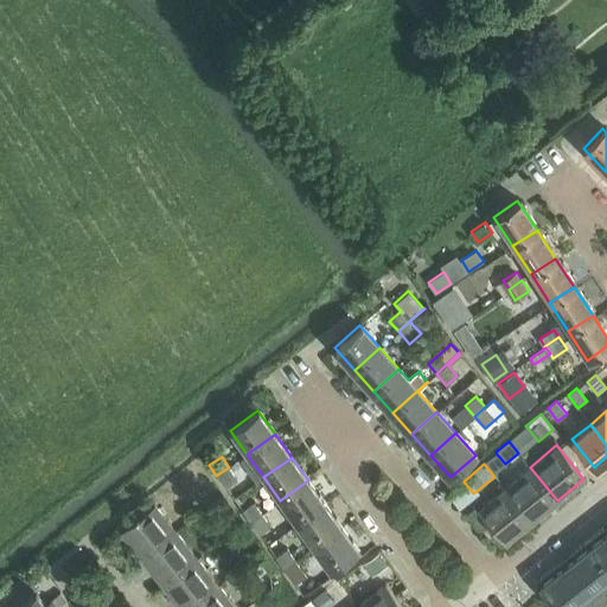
[(216,475),(225,489),(238,480),(229,467),(216,475)]
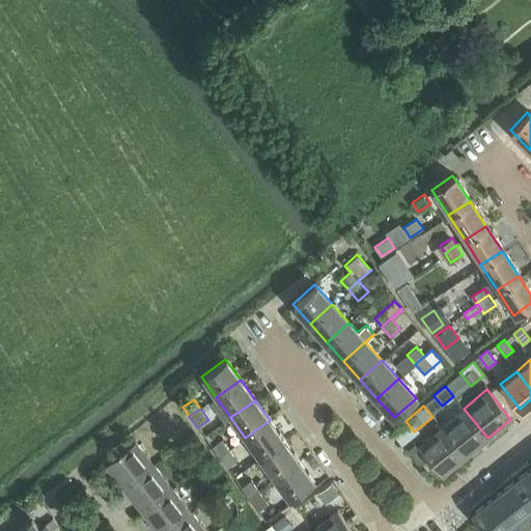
[(441,426),(465,456),(487,438),(464,409),(441,426)]
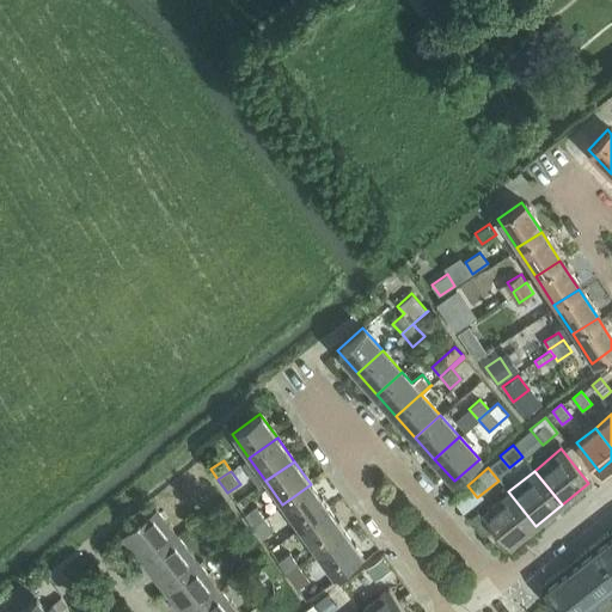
[(282,505),(299,527),(328,508),(311,484),(282,505)]
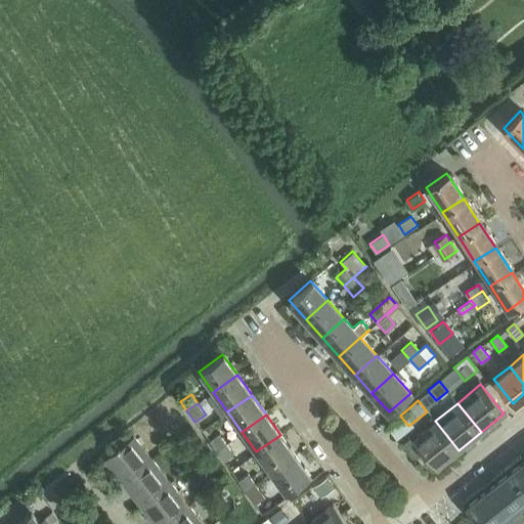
[(435,469),(459,450),(435,421),(411,439),(435,469)]
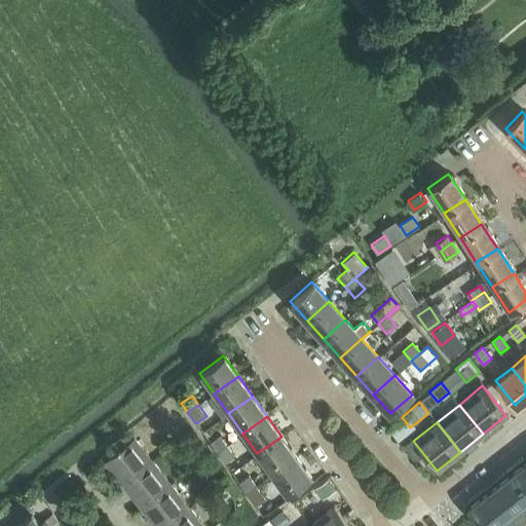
[(210,443),(216,452),(227,444),(221,435),(210,443)]
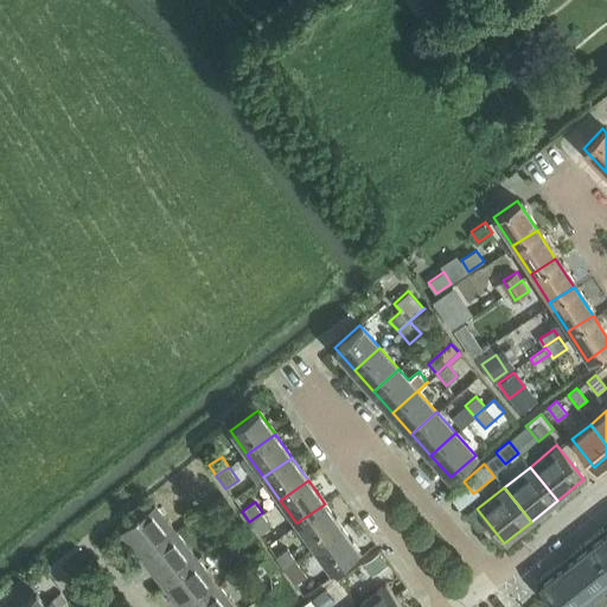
[(136,519),(120,532),(140,558),(174,531),(154,505),(146,511),(140,503),(129,510),(135,517),(136,519)]
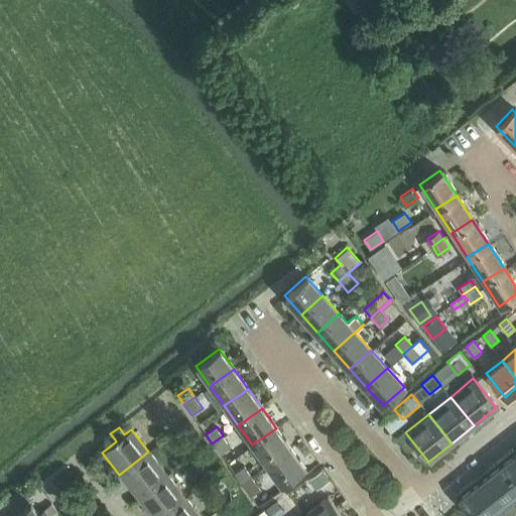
[(252,444),(266,465),(289,447),(276,428),(252,444)]
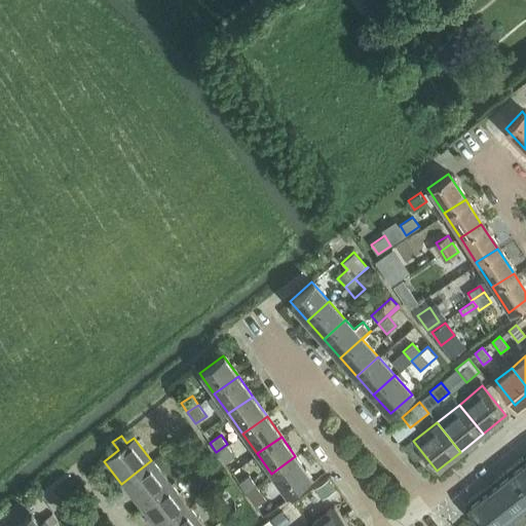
[(216,452),(224,463),(235,455),(227,444),(216,452)]
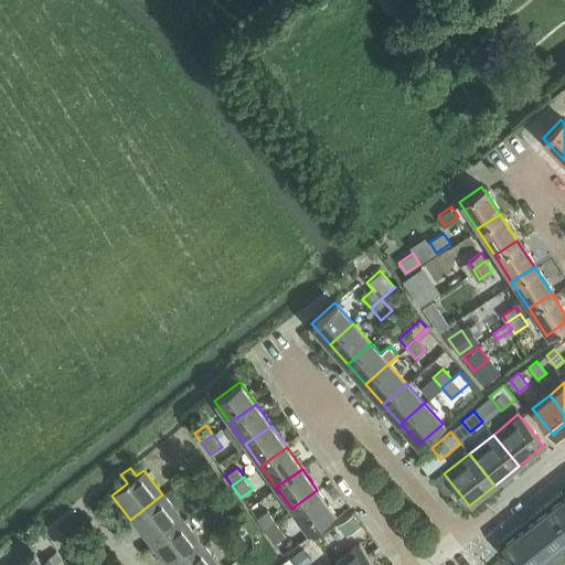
[(291,509),(301,522),(298,525),(304,533),(307,531),(333,512),(317,490),(291,509)]
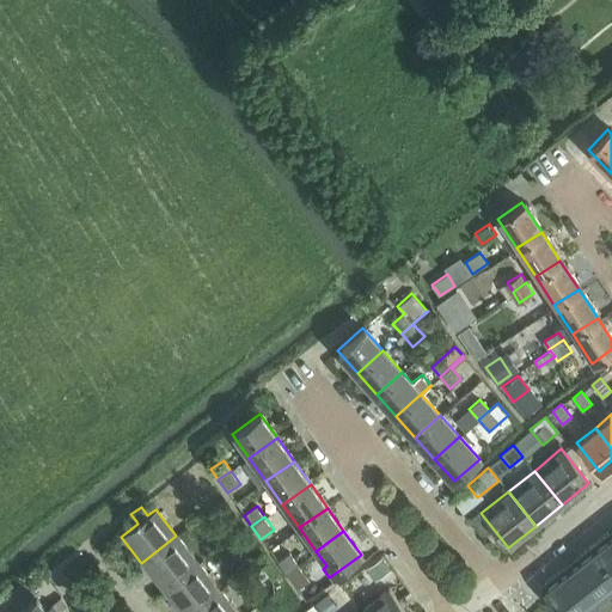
[(609,533),(592,545),(611,569),(611,532),(610,534),(609,533)]
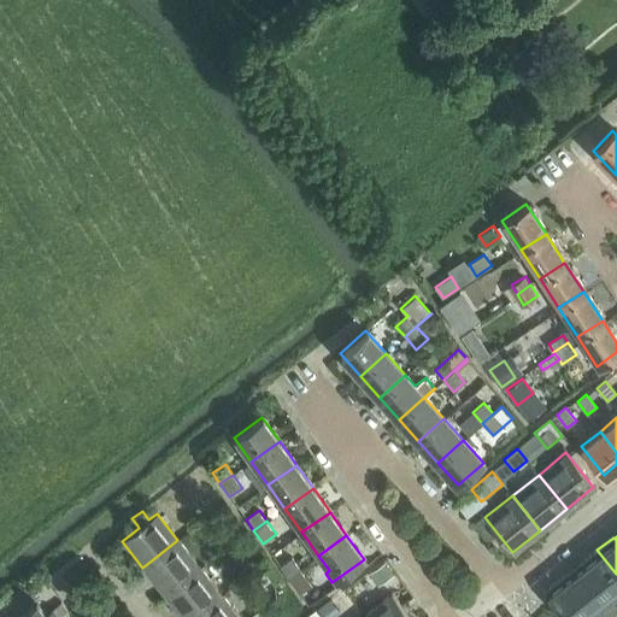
[(177,540),(142,568),(164,594),(199,566),(177,540)]
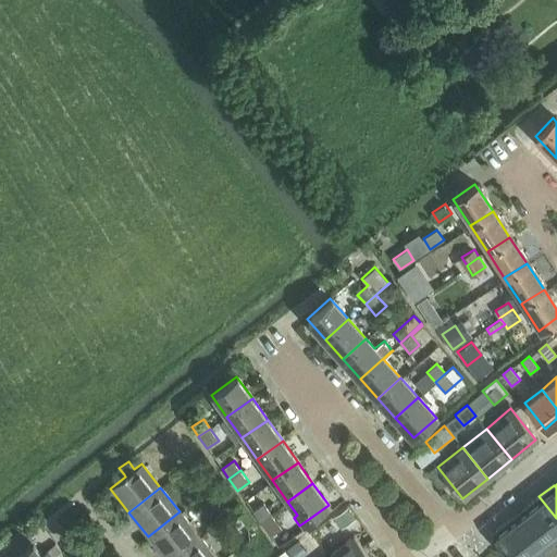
[(217,487),(206,496),(212,504),(222,495),(217,487)]
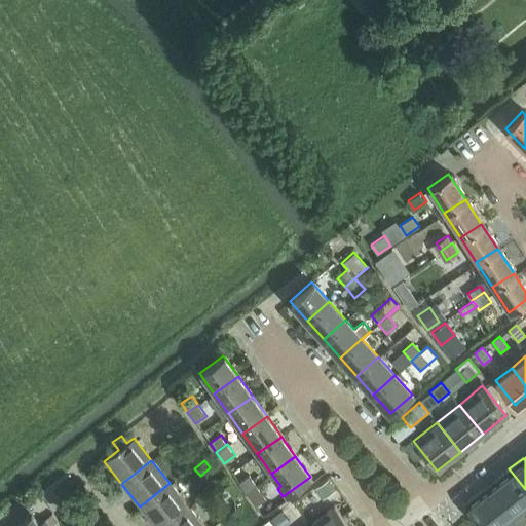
[(497,481),(489,487),(520,525),(525,520),(525,514),(523,510),(525,508),(525,489),(509,468),(495,479),(497,481)]
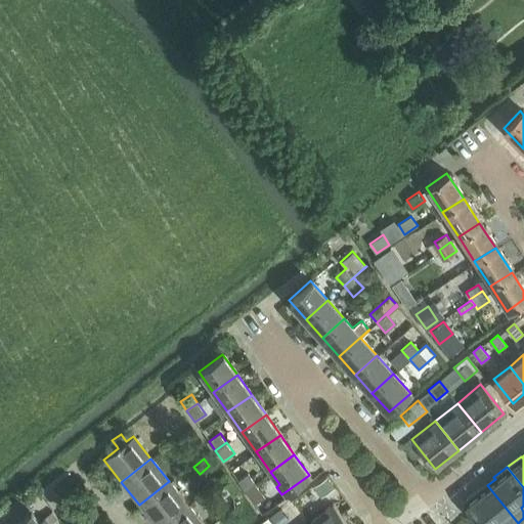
[(237,481),(244,490),(255,482),(249,473),(237,481)]
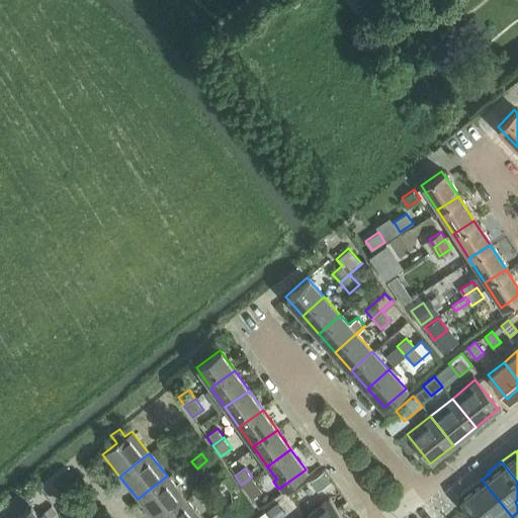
[(167,476),(138,499),(153,517),(160,517),(185,499),(167,476)]
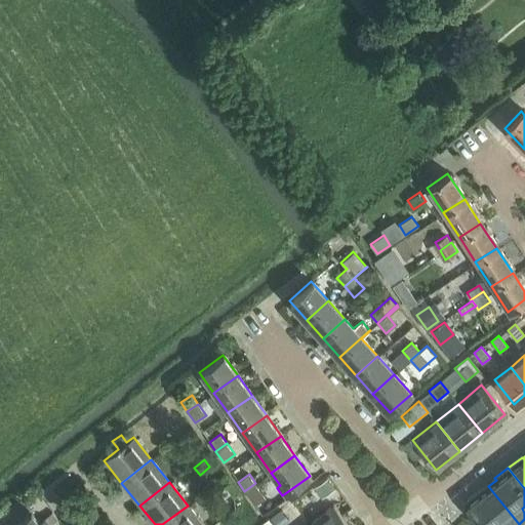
[(244,491),(252,502),(264,494),(255,483),(244,491)]
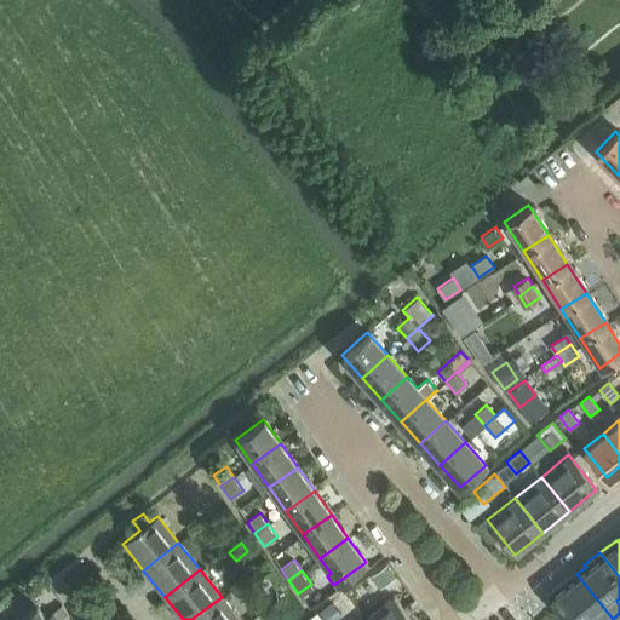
[(554,592),(551,595),(570,619),(592,619),(593,619),(612,619),(613,619),(577,574),(568,581),(566,579),(552,590),(554,592)]
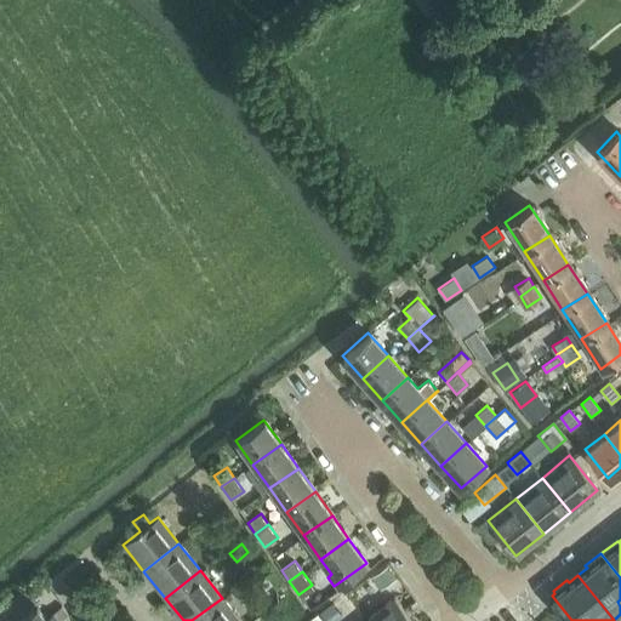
[(376,594),(366,581),(349,594),(359,608),(376,594)]
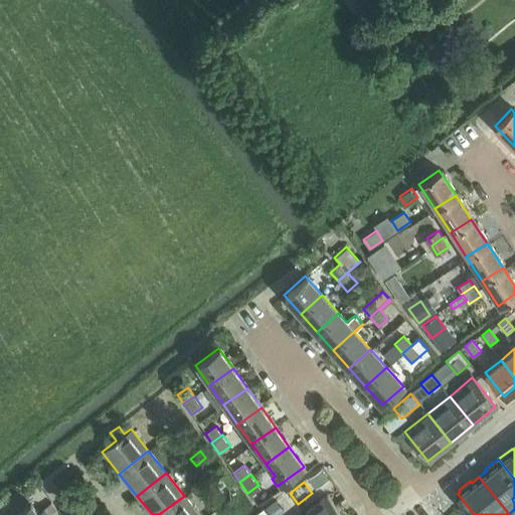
[(303,513),(304,514),(342,514),(326,494),(303,513)]
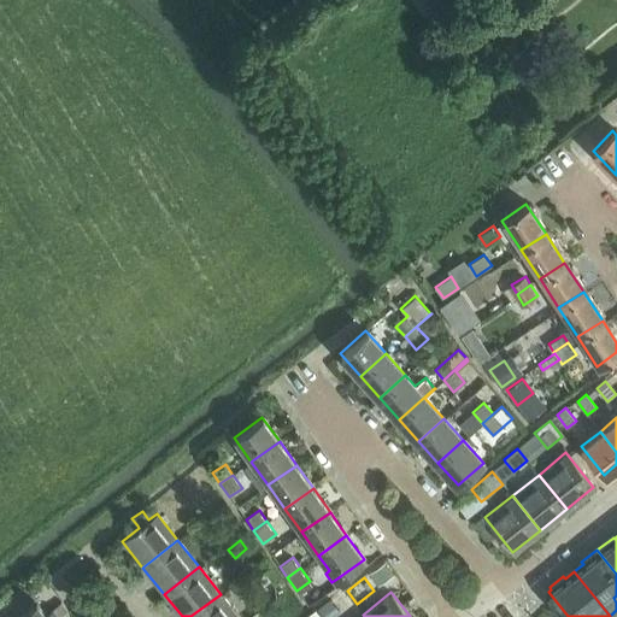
[(239,616),(221,594),(191,616),(239,616)]
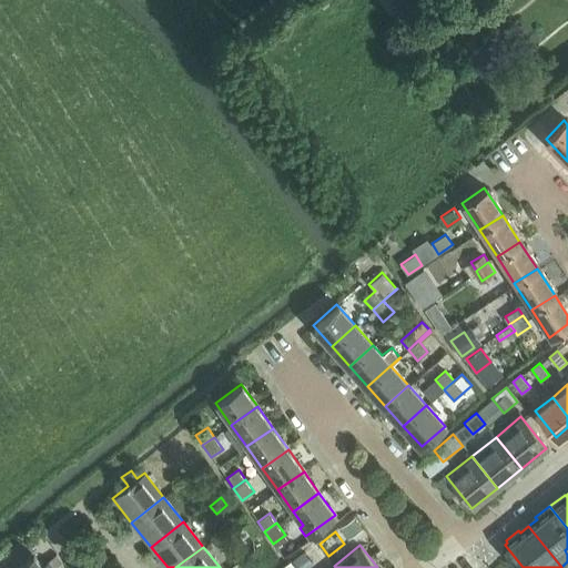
[(304,551),(293,560),(298,567),(306,567),(313,563),(304,551)]
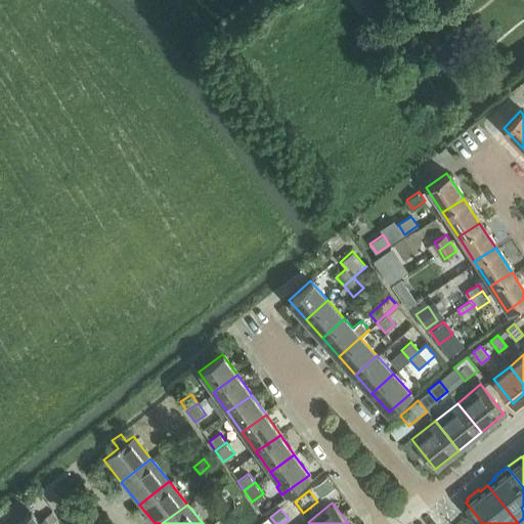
[(12,523),(51,523),(58,518),(53,511),(45,518),(44,517),(38,521),(30,511),(12,523)]
